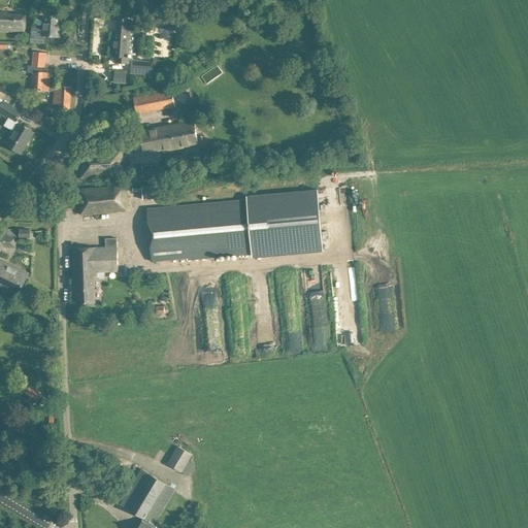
[(136,10),(150,6),(147,0),(137,0),(134,1),(136,10)]
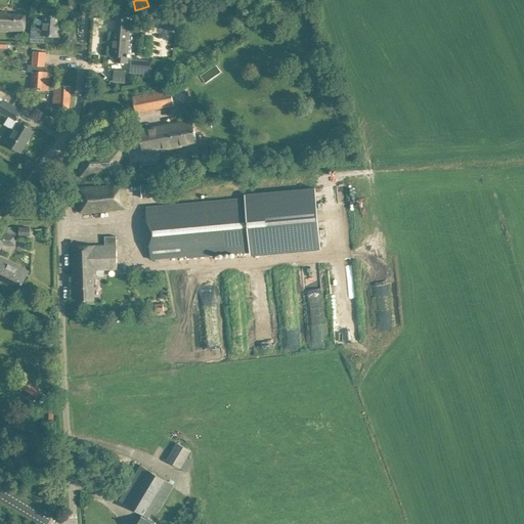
[(0,30),(25,31),(25,14),(6,14),(6,12),(0,12),(0,30)]
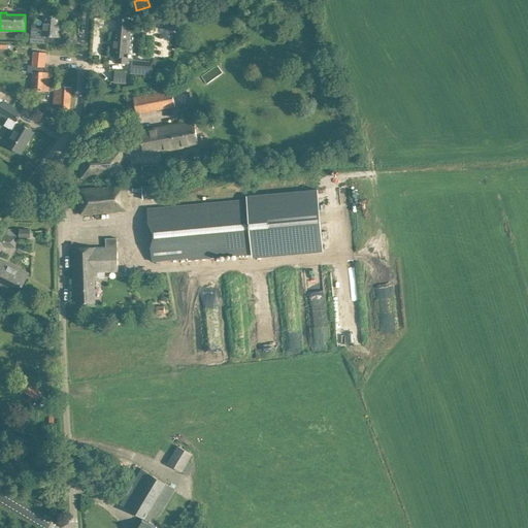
[(43,28),(32,27),(31,42),(43,43),(44,36),(59,37),(61,15),(44,14),(43,28)]
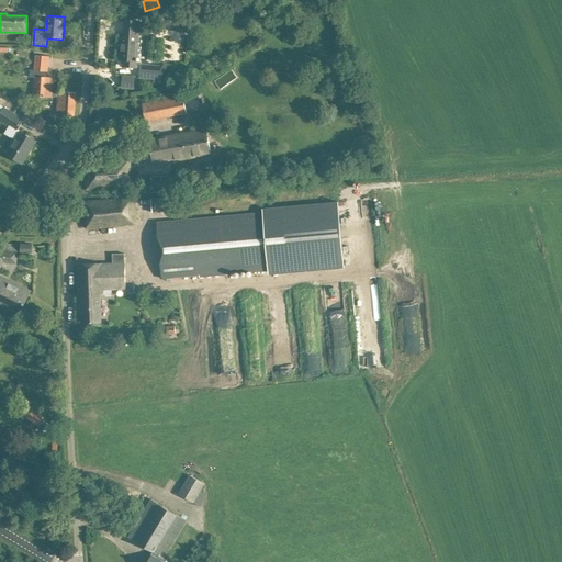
[(120,59),(124,60),(124,67),(136,67),(138,35),(136,34),(137,21),(125,20),(124,34),(122,33),(120,59)]
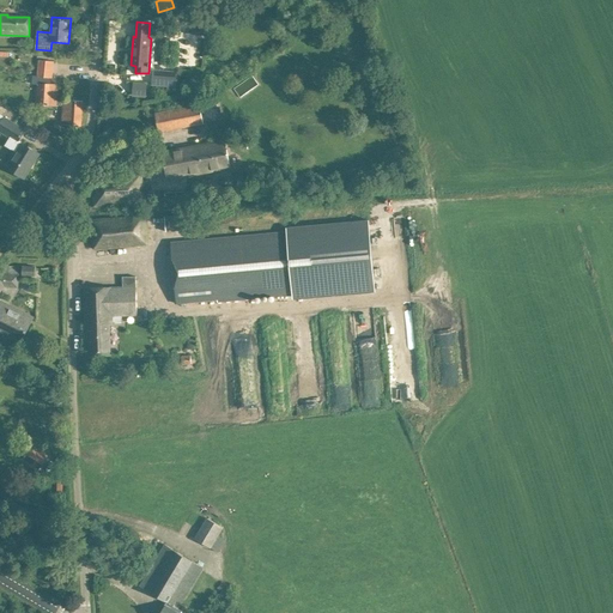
[(2,40),(1,47),(18,50),(20,43),(2,40)]
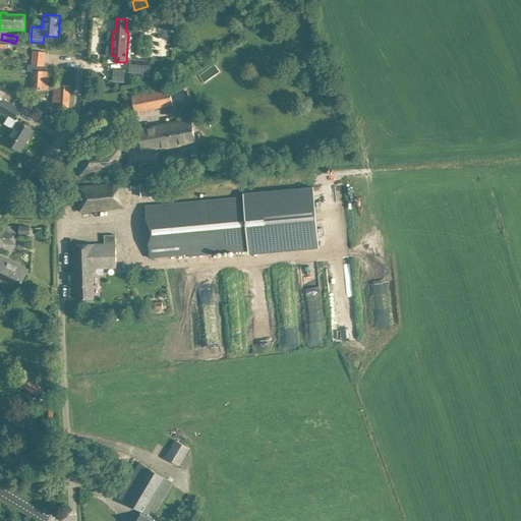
[(32,89),(49,90),(49,82),(48,82),(49,72),(43,71),(44,66),(46,52),(33,51),(32,64),(29,64),(27,71),(33,71),(32,89)]
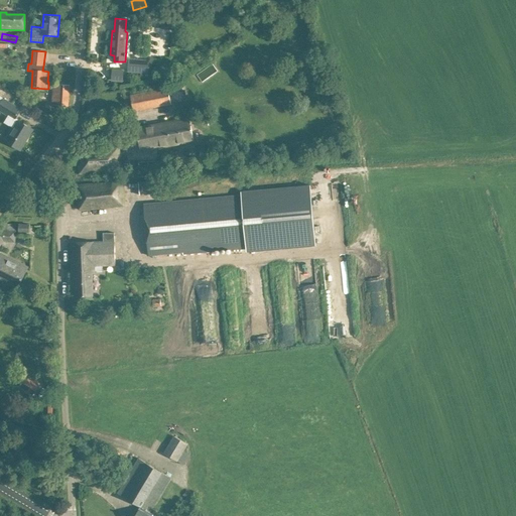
[(149,59),(128,58),(127,71),(148,72),(149,59)]
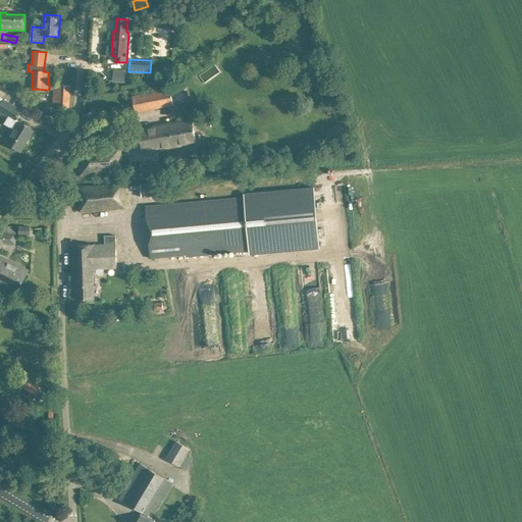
[(55,84),(49,83),(49,90),(54,90),(52,106),(58,107),(57,109),(64,110),(64,107),(68,108),(70,86),(55,85),(55,84)]
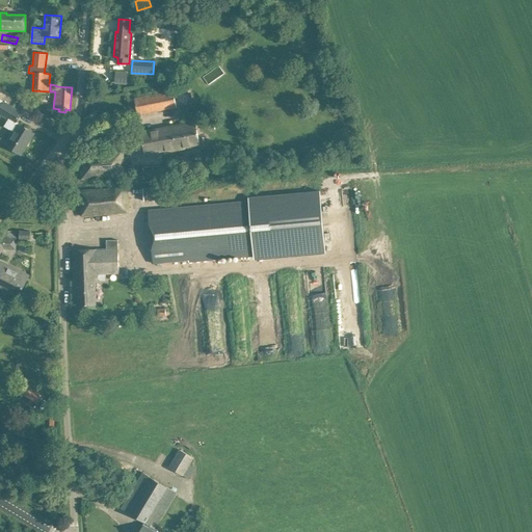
[(137,115),(148,113),(177,108),(174,90),(134,98),(137,115)]
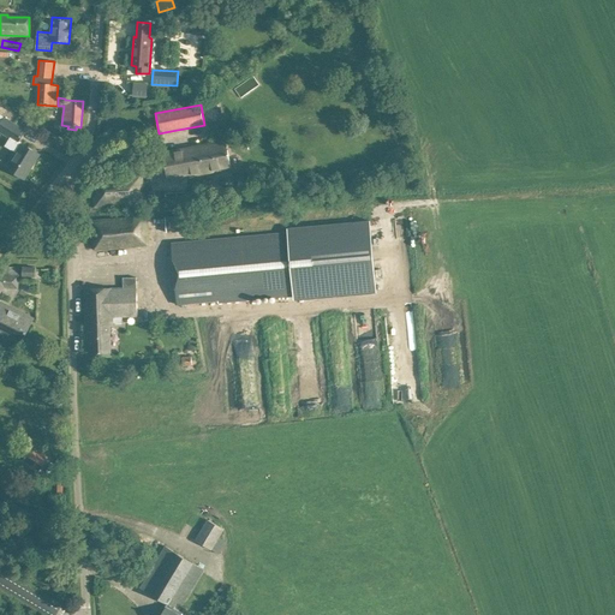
[(0,114),(0,131),(1,132),(0,133),(0,153),(0,154),(12,161),(11,161),(7,168),(13,172),(23,179),(39,154),(28,148),(22,144),(18,142),(25,130),(5,118),(0,114)]
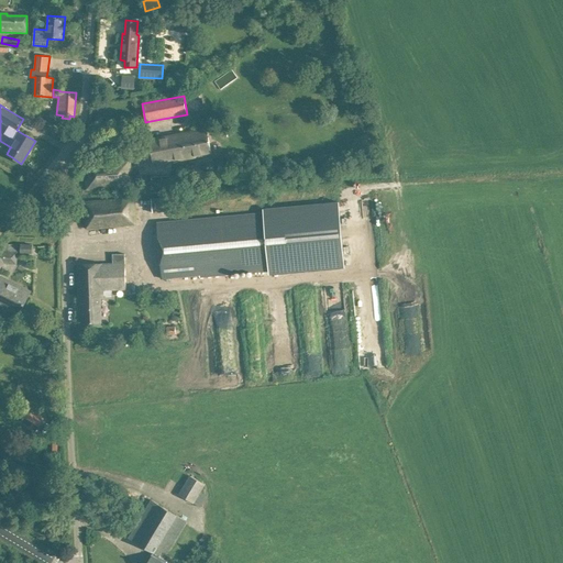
[(154,164),(164,163),(211,154),(206,130),(148,140),(154,164)]
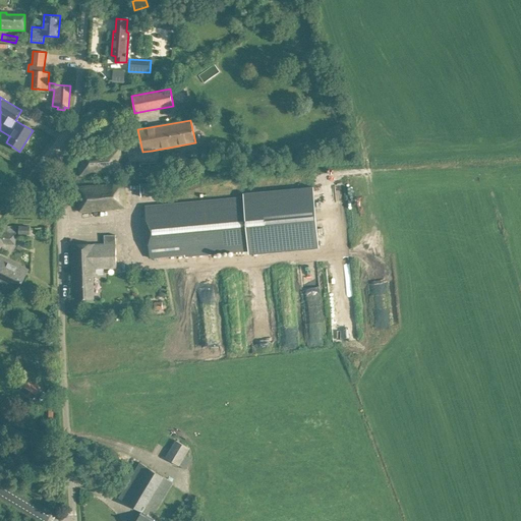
[(79,176),(90,175),(121,173),(119,148),(77,151),(79,176)]
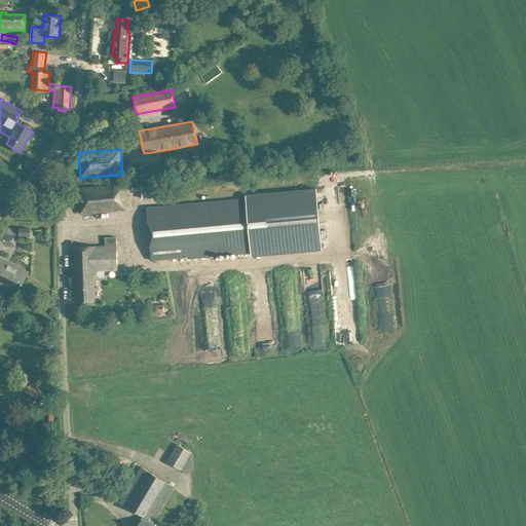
[(143,198),(173,195),(171,182),(142,185),(143,198)]
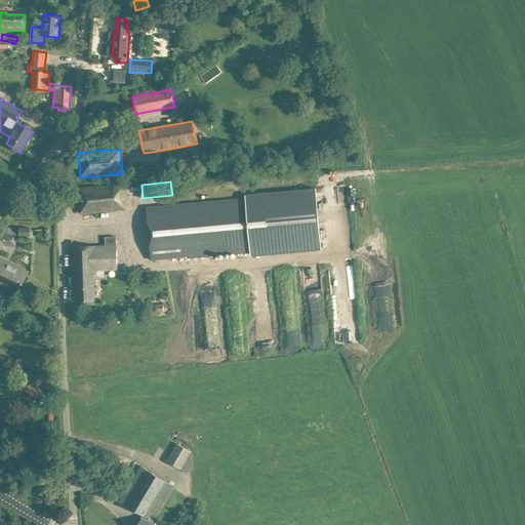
[(81,213),(91,212),(123,209),(121,185),(78,189),(81,213)]
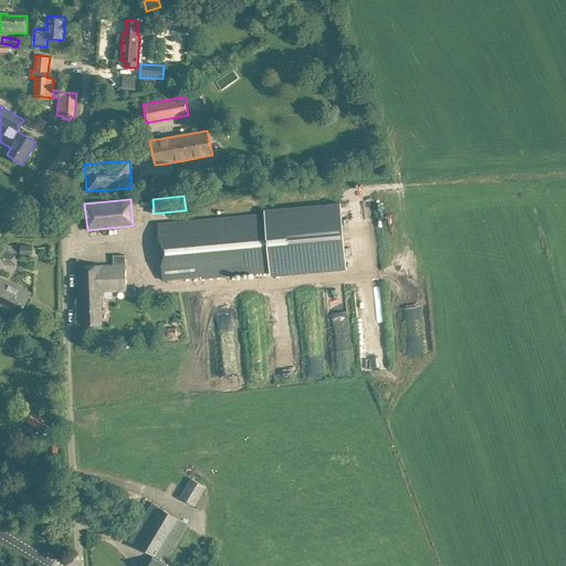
[(264,213),(158,223),(164,280),(270,270),(270,276),(346,270),(341,202),(312,206),(264,210),(264,213)]
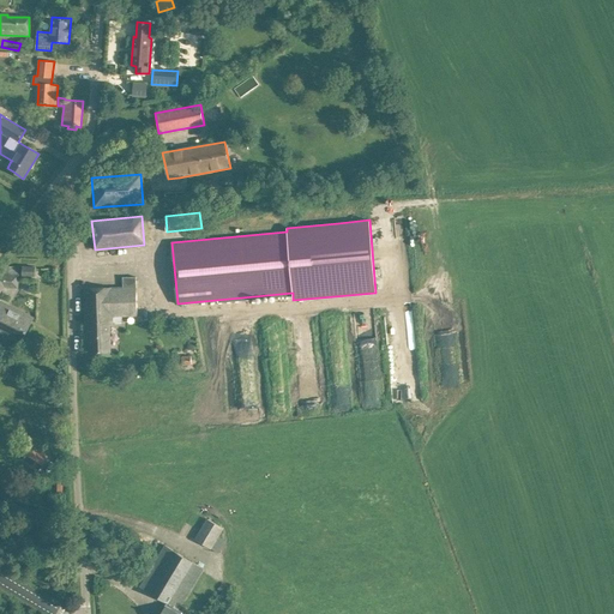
[(0,292),(5,287),(11,287),(12,268),(0,266),(0,292)]
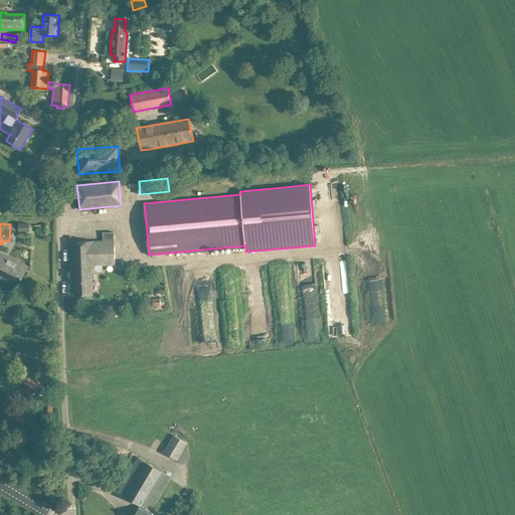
[(29,231),(29,224),(19,223),(18,231),(29,231)]
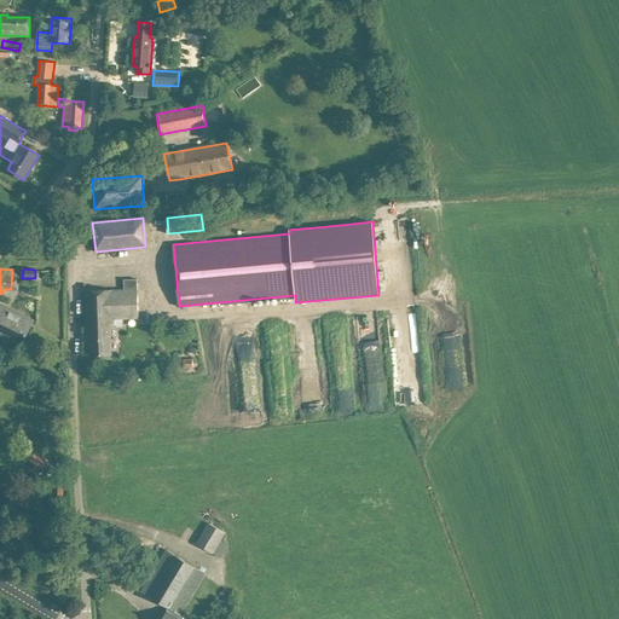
[(90,356),(102,356),(111,354),(110,327),(123,327),(123,319),(139,318),(138,279),(123,279),(123,289),(85,291),(86,328),(88,328),(90,356)]
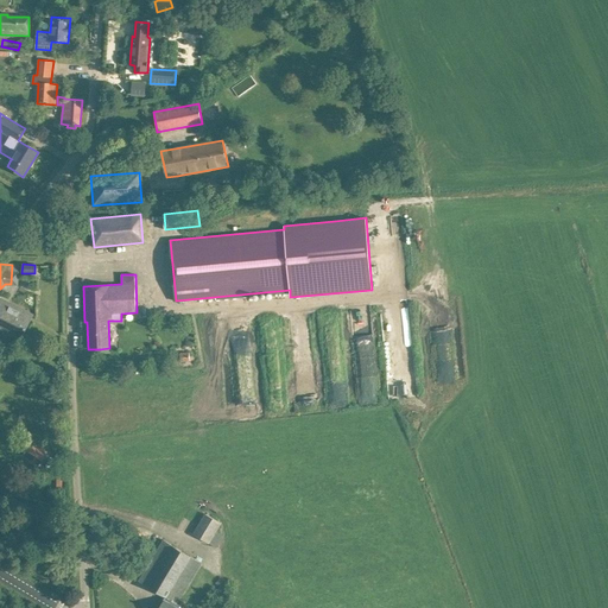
[(0,333),(19,342),(32,315),(0,298),(0,333)]
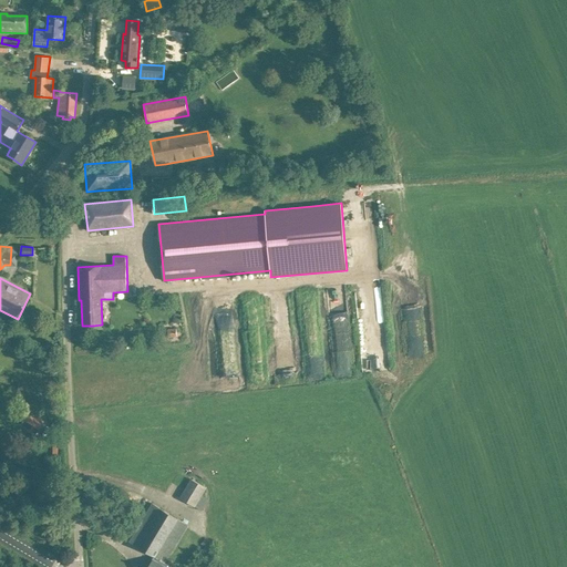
[(353,362),(350,294),(336,295),(339,363),(353,362)]
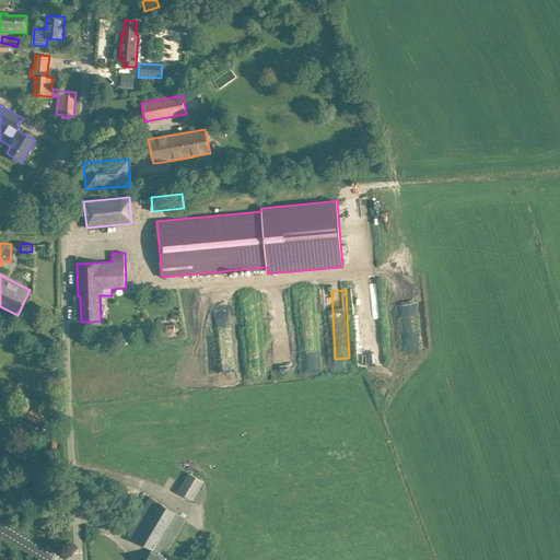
[(175,333),(175,324),(166,324),(166,333),(175,333)]
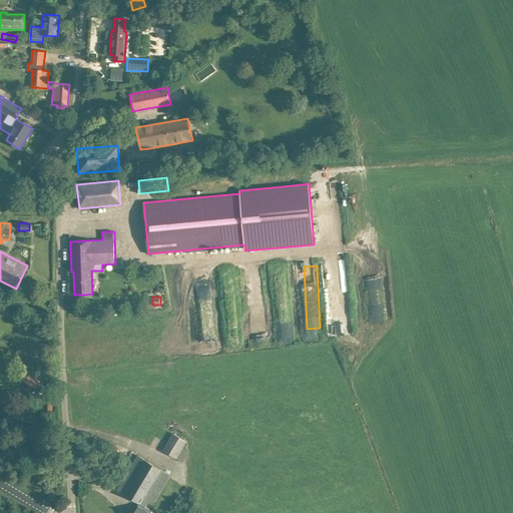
[(31,378),(21,372),(15,382),(25,389),(24,389),(32,394),(40,381),(32,377),(31,378)]
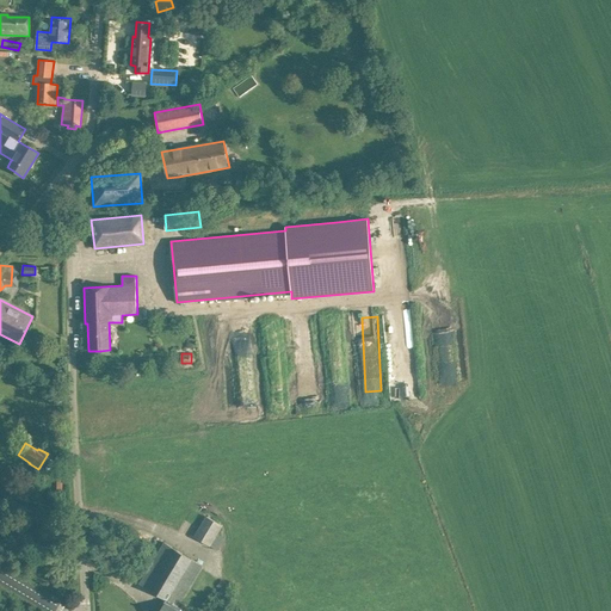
[(195,535),(210,544),(222,523),(207,514),(195,535)]
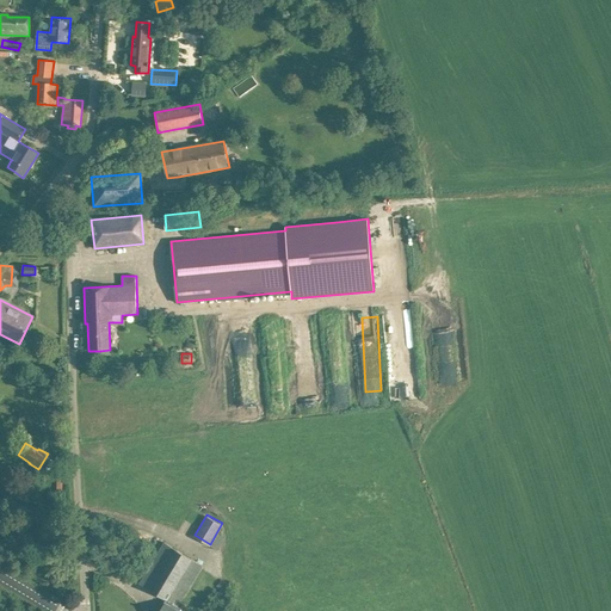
[(159,610),(178,610),(179,608),(177,606),(201,566),(164,543),(139,584),(166,600),(159,610)]
